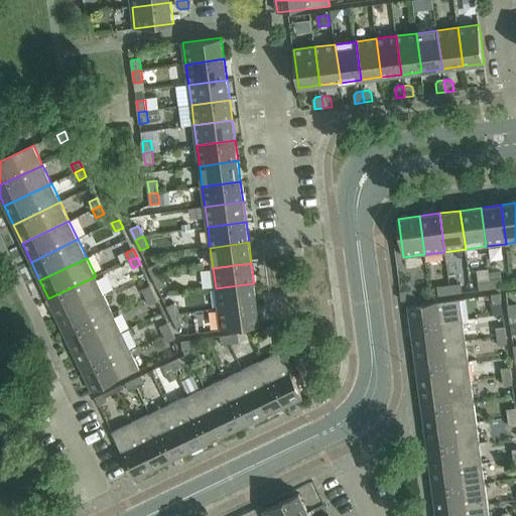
[(149,268),(154,279),(161,275),(156,264),(149,268)]
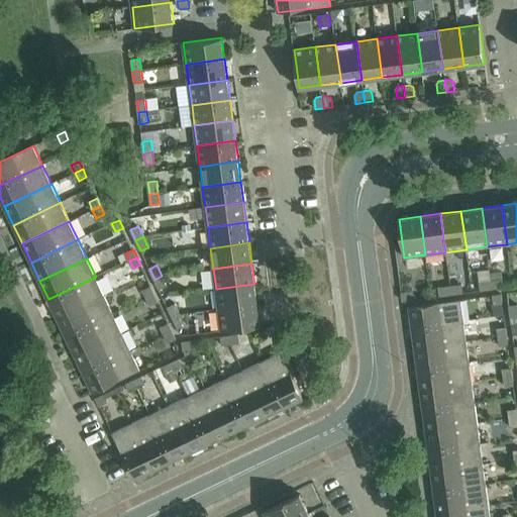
[(162,276),(154,280),(160,290),(167,286),(162,276)]
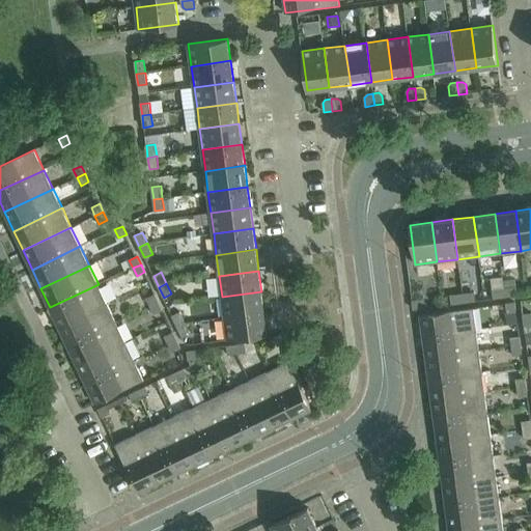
[(99,284),(50,307),(59,327),(108,304),(99,284)]
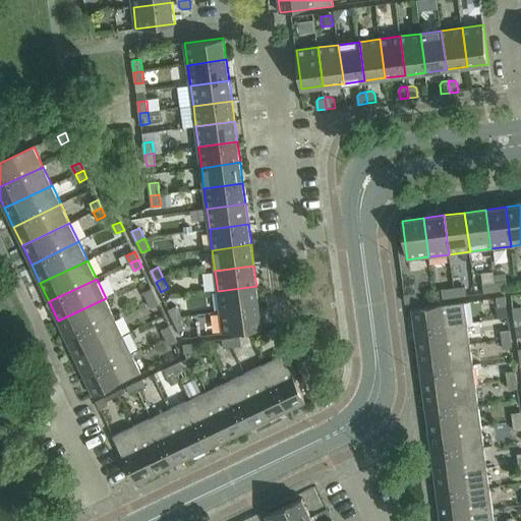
[(507,281),(495,283),(496,291),(508,290),(507,281)]
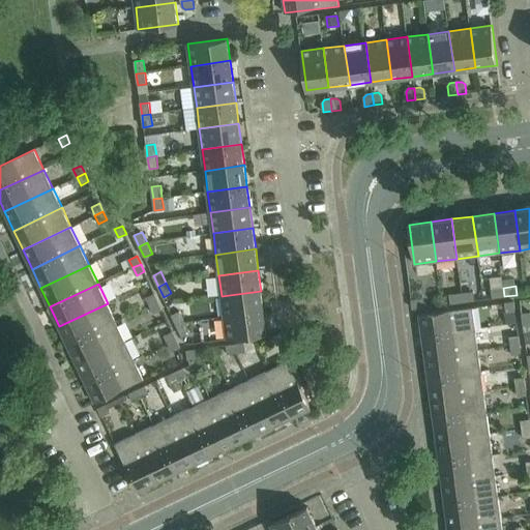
[(504,296),(503,288),(492,289),(493,298),(504,296)]
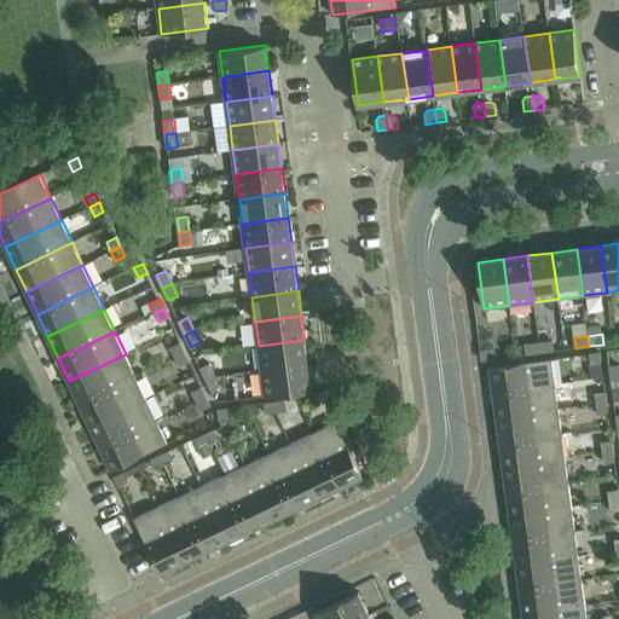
[(305,340),(259,346),(262,370),(308,364),(305,340)]
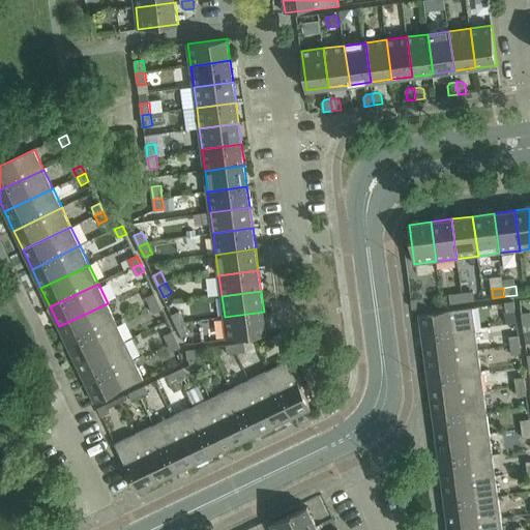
[(473,292),(462,293),(463,302),(474,300),(473,292)]
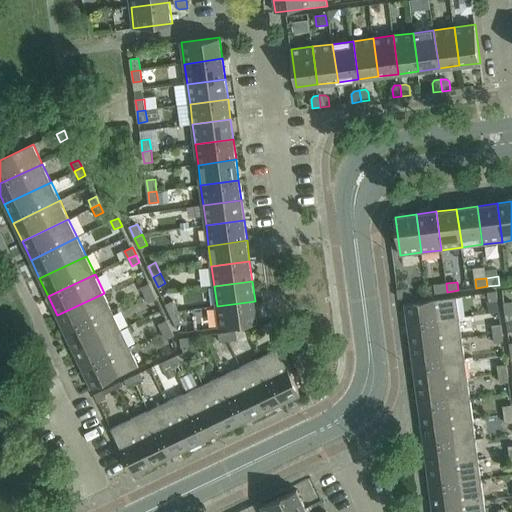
[(447,292),(446,283),(434,285),(436,293),(447,292)]
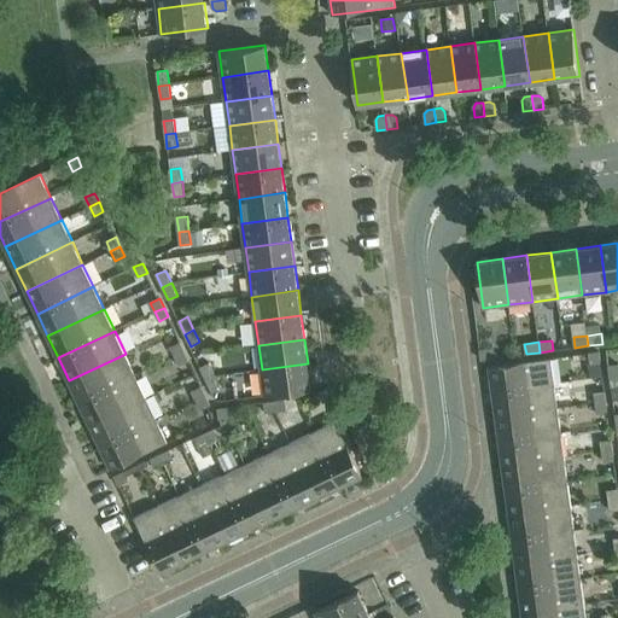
[(172,347),(175,356),(185,351),(181,343),(172,347)]
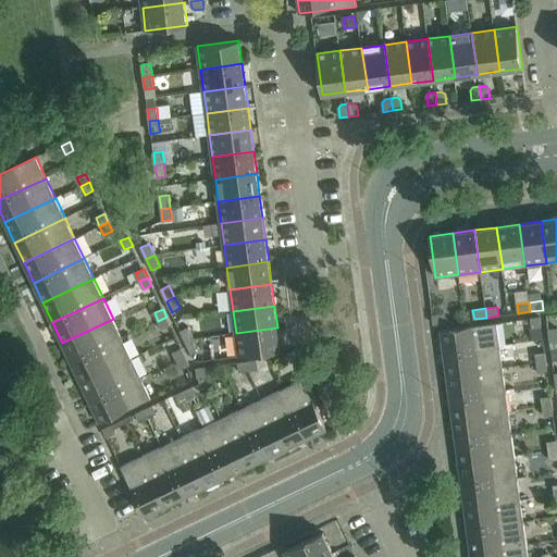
[(445,313),(432,316),(434,324),(446,323),(445,313)]
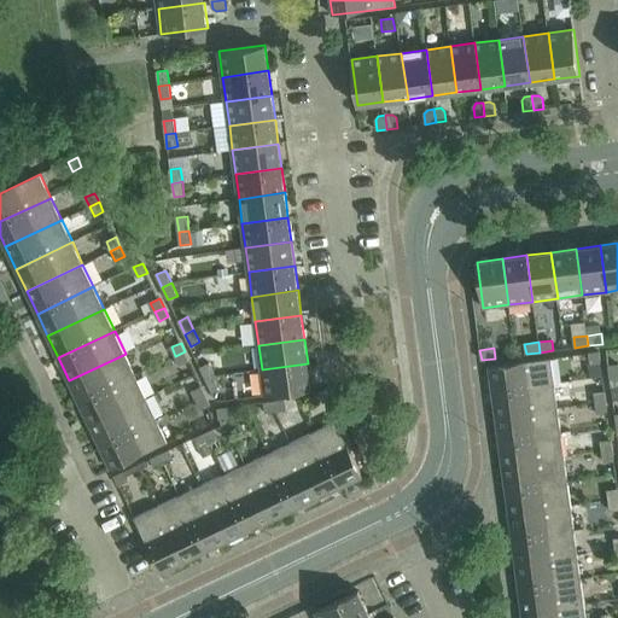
[(185,351),(175,356),(180,366),(190,361),(185,351)]
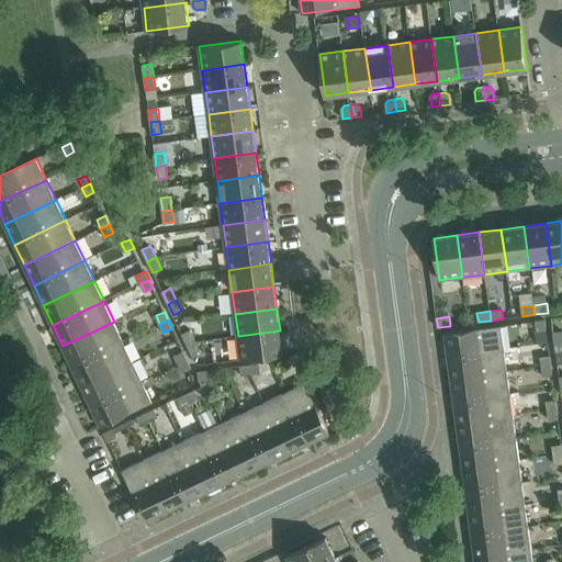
[(544,319),(536,322),(537,330),(547,329),(544,319)]
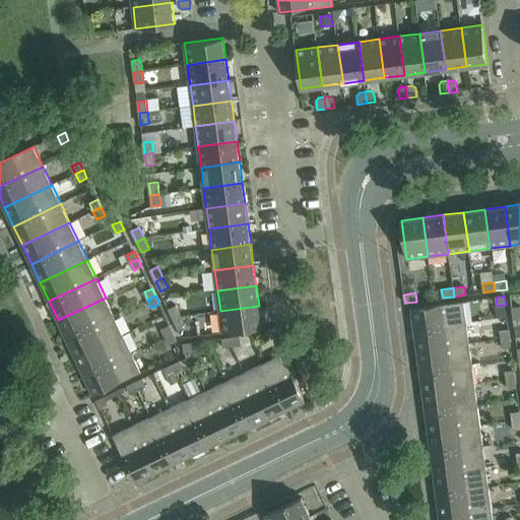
[(106,298),(58,320),(67,338),(115,316),(106,298)]
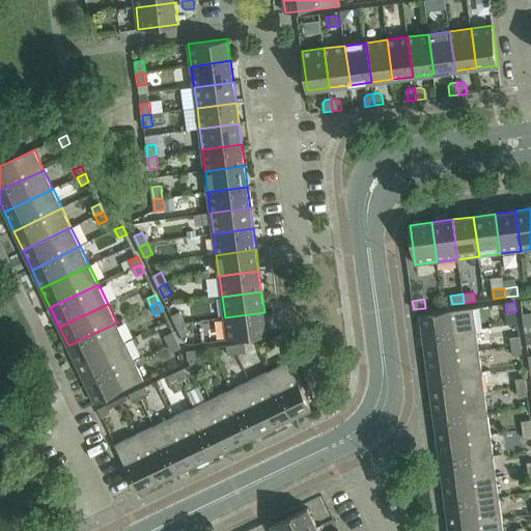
[(420,315),(423,337),(476,330),(474,308),(420,315)]
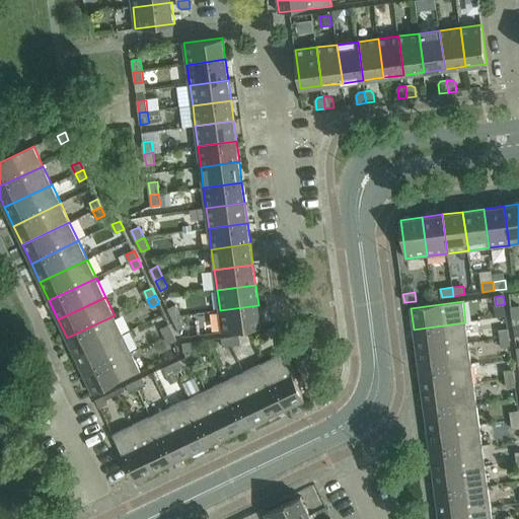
[(168,309),(173,319),(181,315),(176,305),(168,309)]
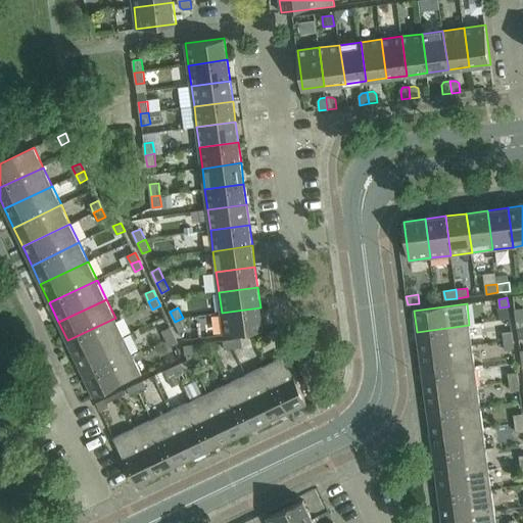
[(260,307),(222,313),(224,334),(263,329),(260,307)]
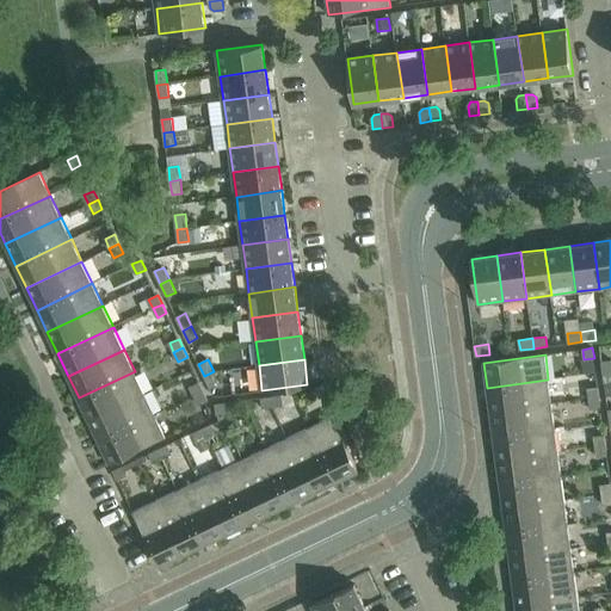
[(135,371),(79,397),(88,420),(144,393),(135,371)]
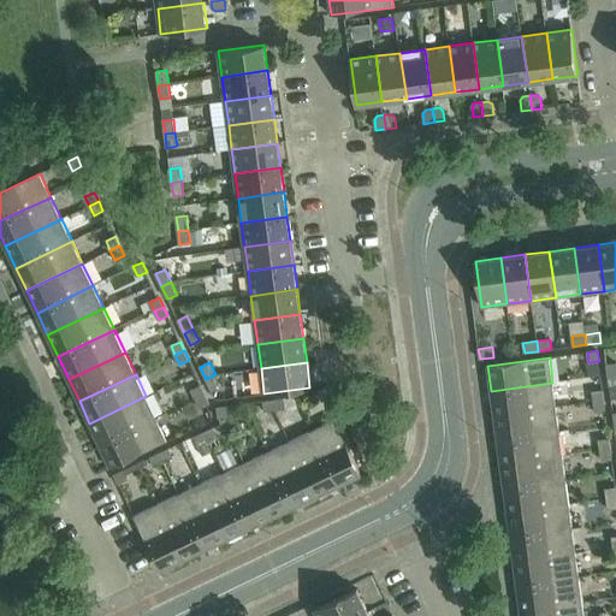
[(215,374),(206,379),(212,392),(221,388),(215,374)]
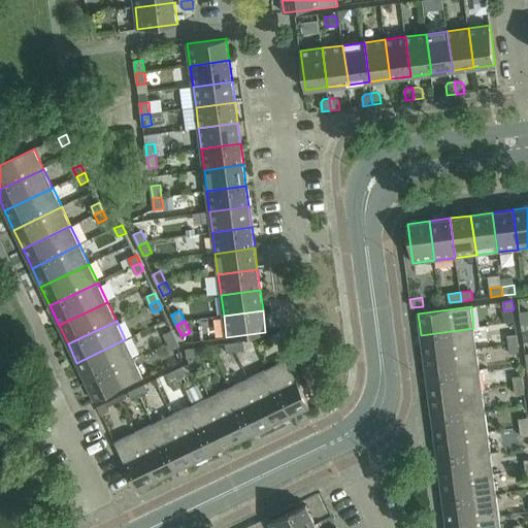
[(473,328),(421,335),(424,356),(476,349),(473,328)]
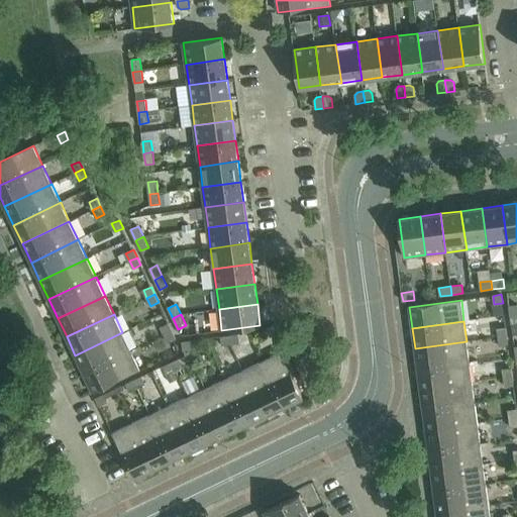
[(161,327),(165,335),(173,331),(169,323),(161,327)]
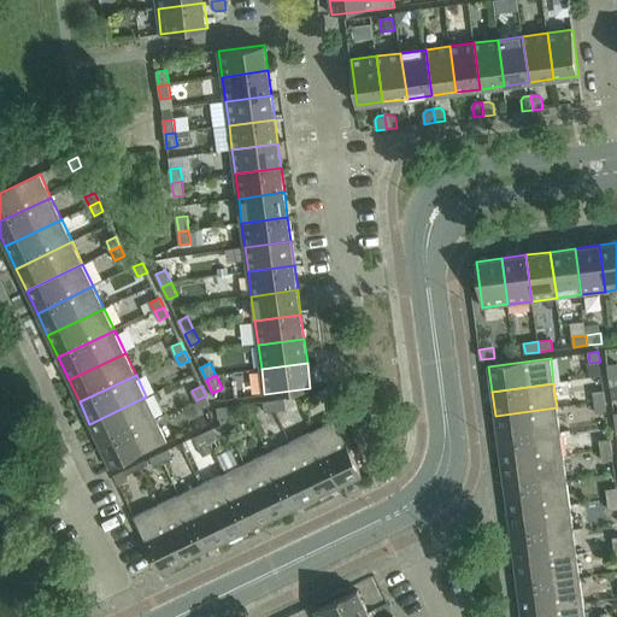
[(328,388),(318,393),(323,401),(333,398),(328,388)]
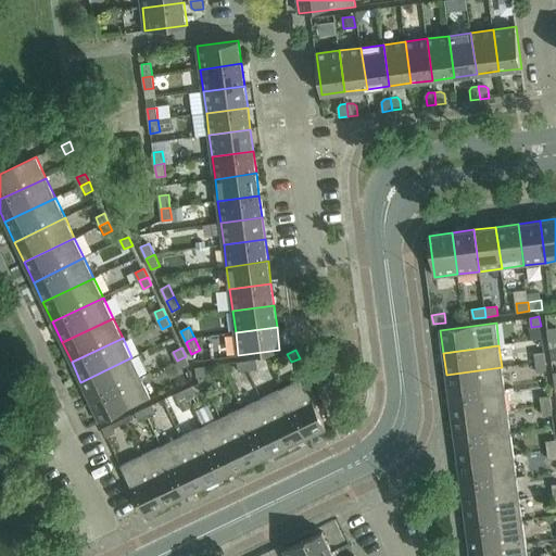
[(534,353),(535,363),(545,362),(544,352),(534,353)]
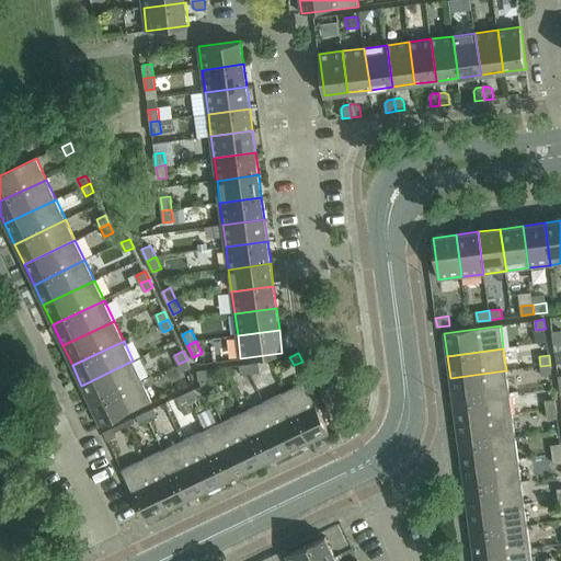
[(187,359),(179,364),(183,373),(192,368),(187,359)]
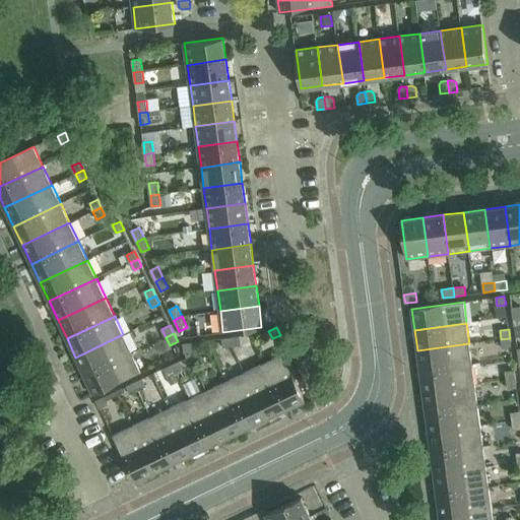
[(123,334),(75,358),(84,376),(132,353),(123,334)]
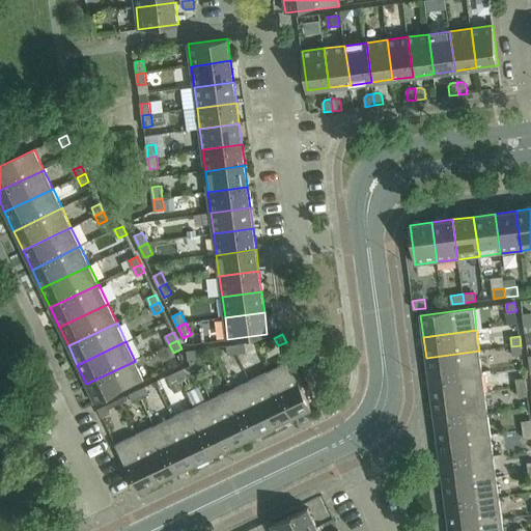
[(245,343),(235,344),(238,354),(246,353),(245,343)]
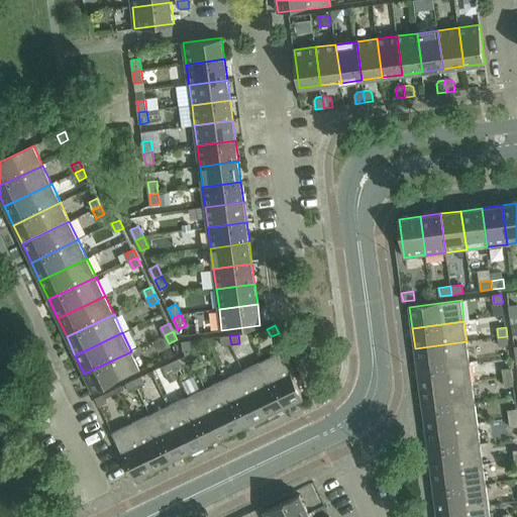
[(231,344),(229,335),(221,336),(222,345),(231,344)]
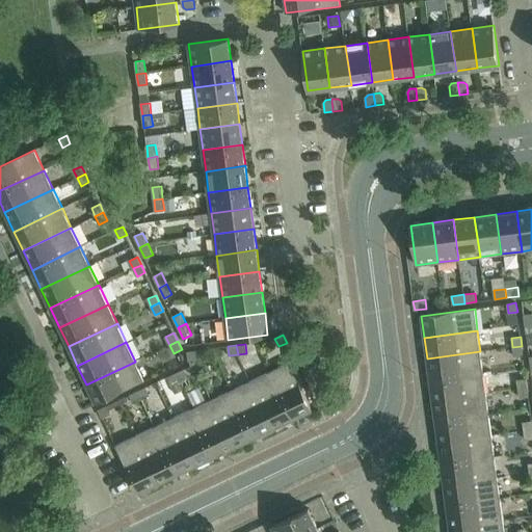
[(522,346),(512,347),(514,355),(523,354),(522,346)]
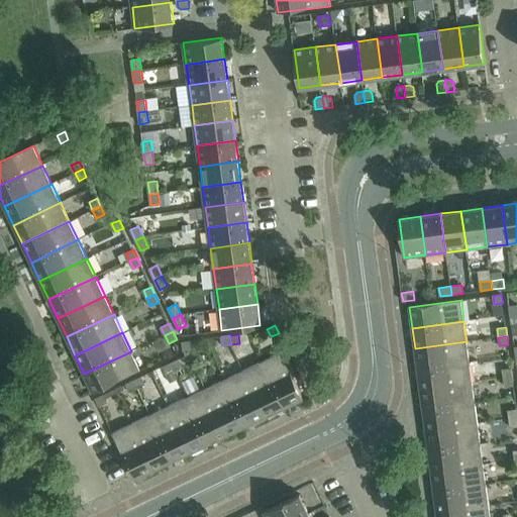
[(300,357),(313,351),(307,339),(294,346),(300,357)]
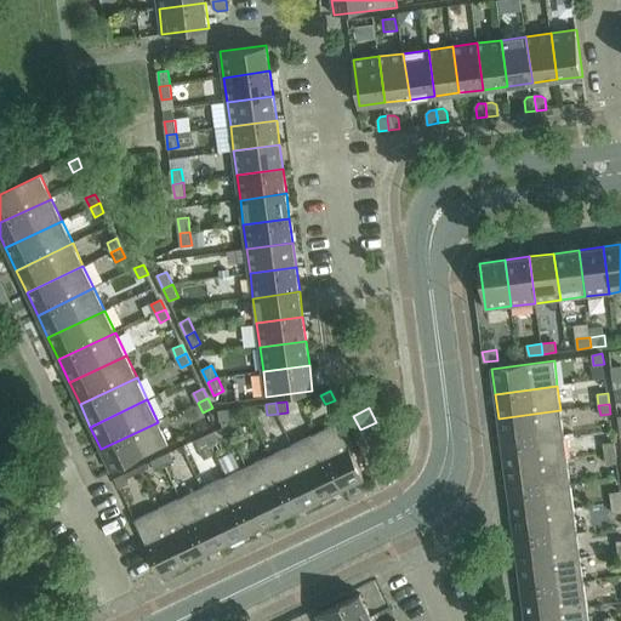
[(220,410),(221,421),(232,420),(229,409),(220,410)]
